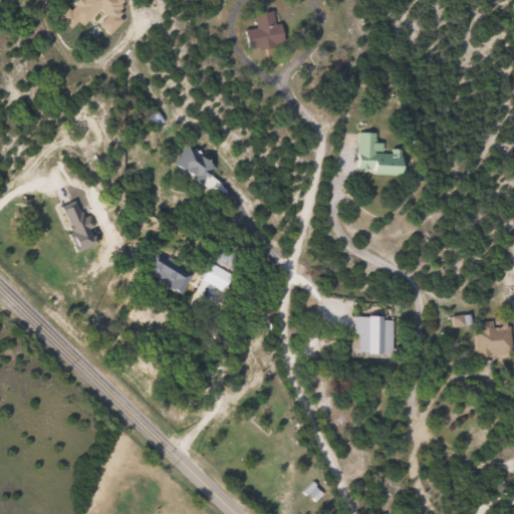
[(63,21),(79,0),(124,0),(126,1),(126,16),(112,35),(101,26),(108,16),(100,9),(87,26),(70,26),(63,21)]
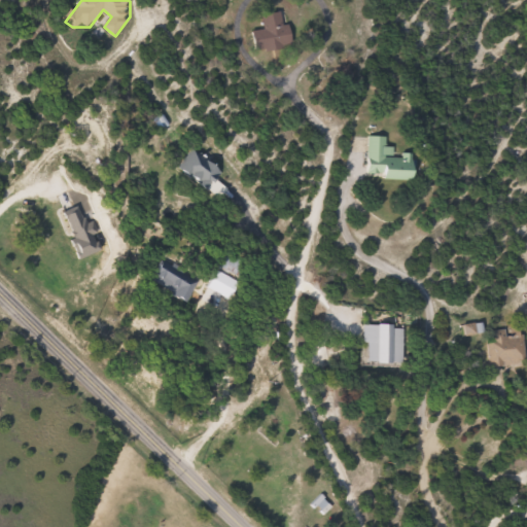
[(266,29),(264,15),(283,12),(285,25),(291,24),(294,45),(257,51),(254,31),(266,29)]
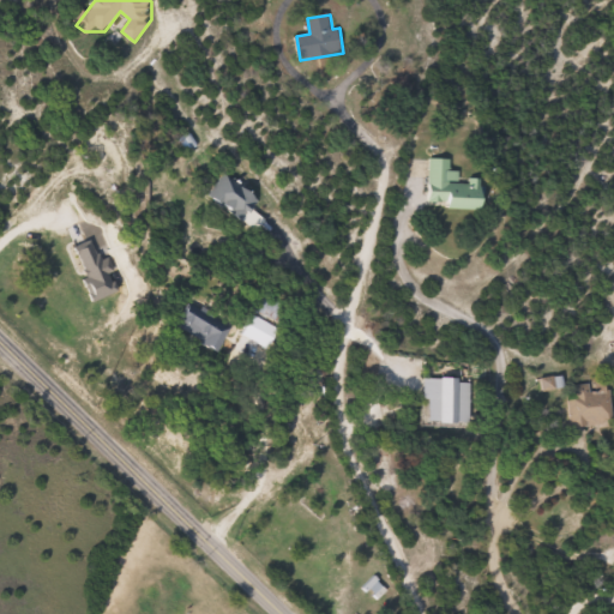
[(428,206),(431,158),(451,160),(451,172),(461,172),(461,180),(483,181),(482,209),(428,206)]
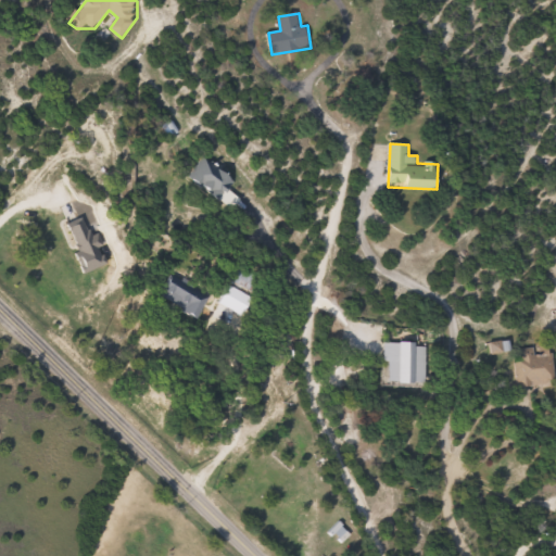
[(194,181),(209,162),(236,180),(222,200),(194,181)]
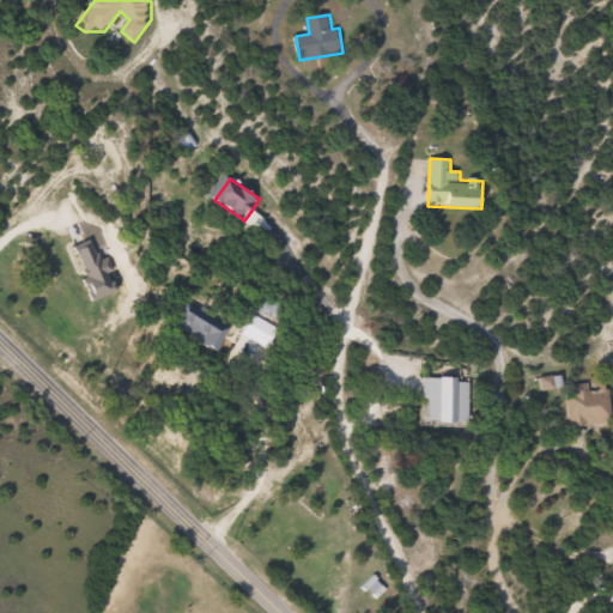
[(258,305),(268,295),(290,316),(279,326),(258,305)]
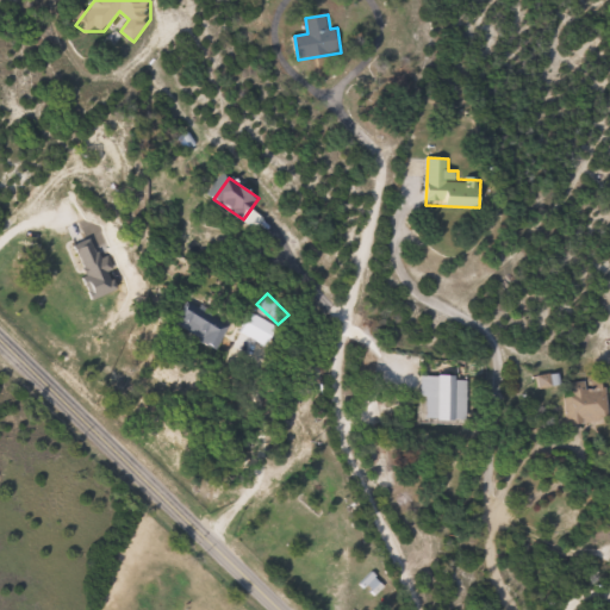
[(467,422),(422,422),(422,375),(467,377),(467,422)]
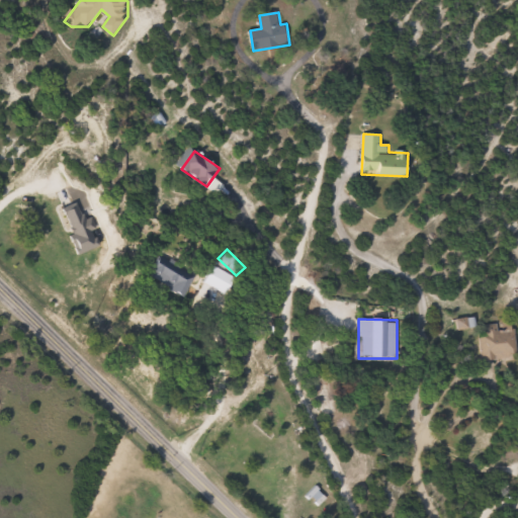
[(479,327),(514,324),(517,357),(483,361),(479,327)]
